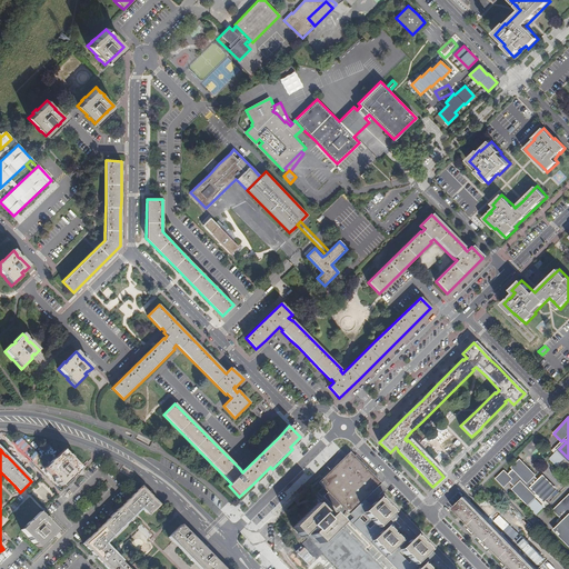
[(59,483),(62,487),(73,476),(75,476),(76,473),(81,469),(71,459),(71,458),(69,456),(68,455),(67,453),(63,450),(53,460),(50,463),(49,465),(48,465),(45,468),(52,476),(52,477),(58,481),(59,482),(59,483)]
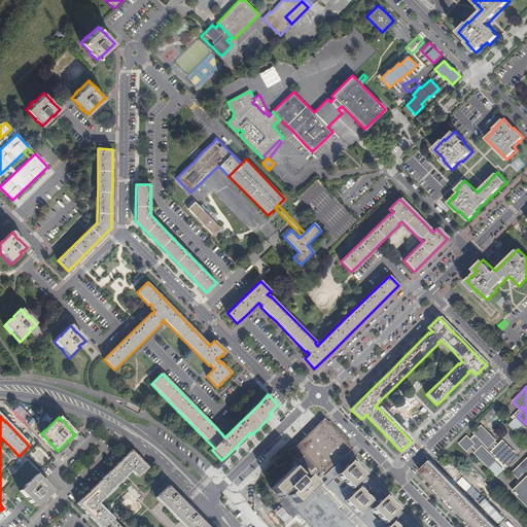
[(374,486),(362,475),(363,473),(359,470),(358,470),(355,467),(356,466),(352,463),(350,462),(343,469),(337,463),(352,448),(349,445),(327,423),(323,419),(321,422),(309,433),(294,448),(299,452),(303,456),(315,468),(323,477),(323,484),(343,503),(345,501),(358,515),(356,518),(365,526),(414,526),(412,524),(408,526),(400,526),(403,525),(408,521),(397,511),(396,508),(392,504),(389,502),(390,501),(386,497),(385,498),(384,496),(378,490),(373,494),(370,498),(366,495),(366,496),(365,495),(370,490),(374,486)]
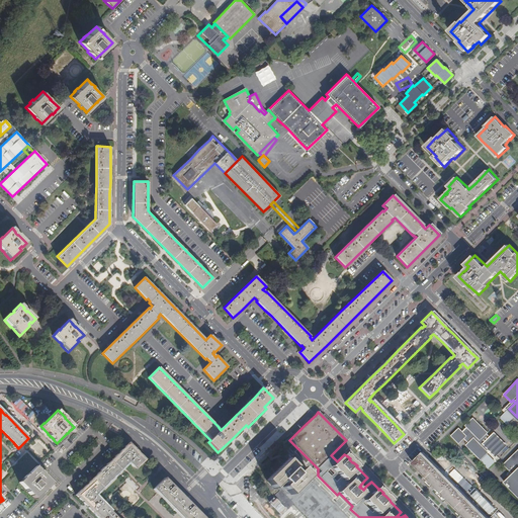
[(345,434),(325,413),(322,416),(343,437),(345,434)]
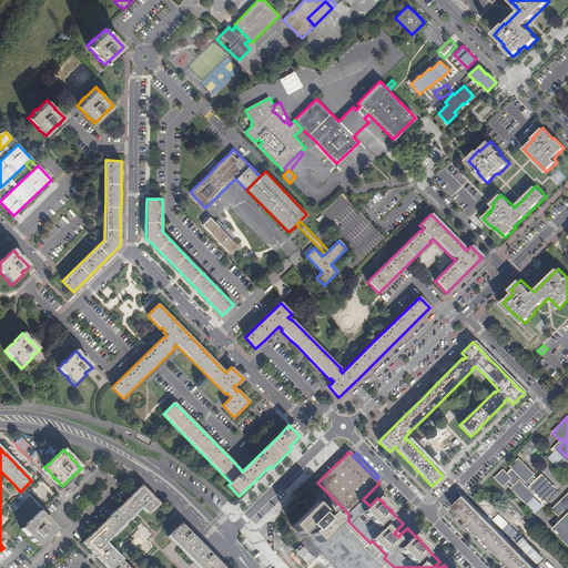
[(527,504),(535,496),(534,494),(537,492),(543,498),(554,487),(543,476),(538,480),(534,475),(535,474),(519,458),(510,467),(513,468),(507,474),(504,469),(495,478),(504,486),(509,480),(514,486),(511,488),(527,504)]
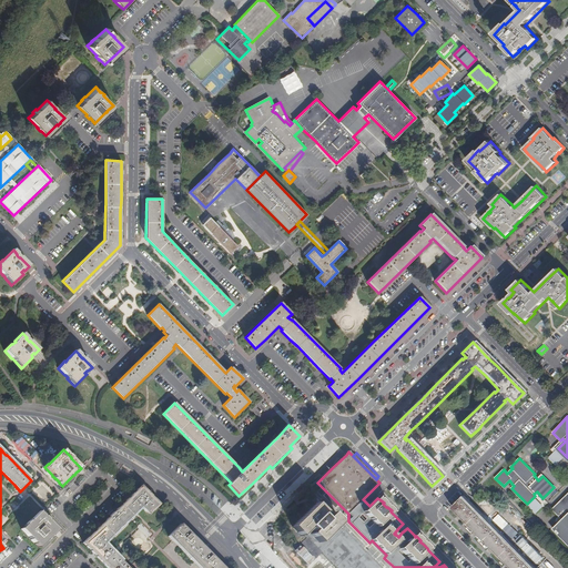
[(93,531),(83,543),(89,548),(91,550),(94,554),(97,556),(108,567),(109,567),(108,567),(130,567),(104,543),(119,529),(119,528),(120,527),(121,526),(124,524),(124,523),(125,521),(127,521),(141,506),(150,515),(160,504),(154,498),(152,496),(152,495),(141,485),(135,490),(133,493),(130,496),(128,498),(97,529),(94,531),(93,531)]
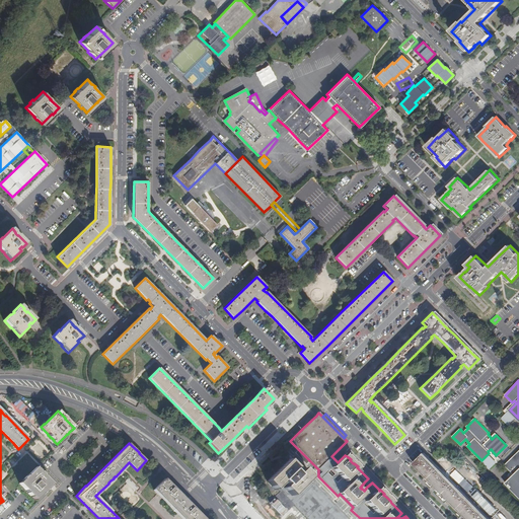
[(362,465),(349,451),(346,454),(347,456),(351,459),(354,463),(358,466),(359,468),(362,465)]
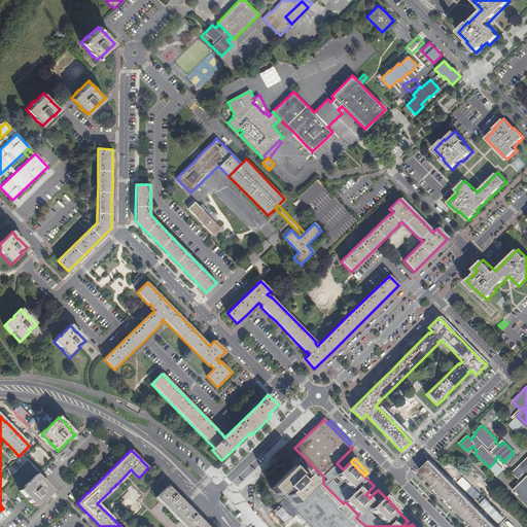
[(526,458),(513,472),(522,482),(514,491),(526,503),(526,458)]
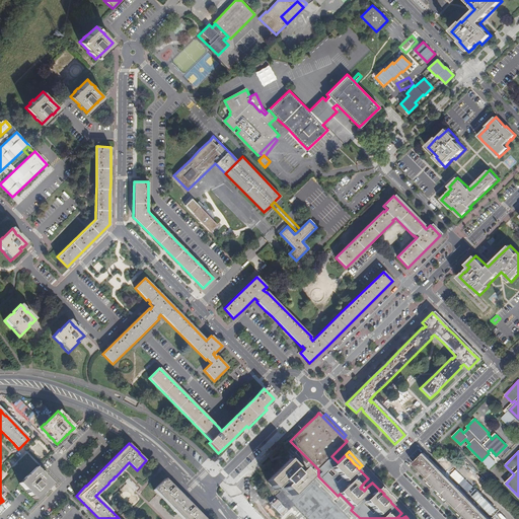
[(447,477),(424,454),(414,464),(447,498),(467,518),(488,518),(484,514),(479,511),(447,477)]
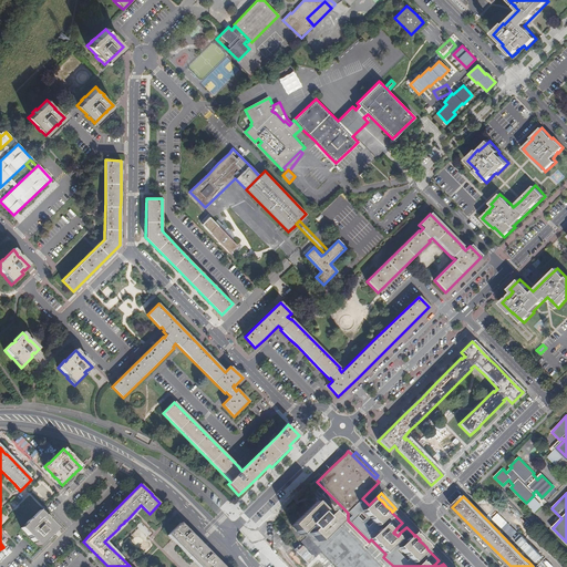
[(526,505),(535,513),(543,505),(534,497),(526,505)]
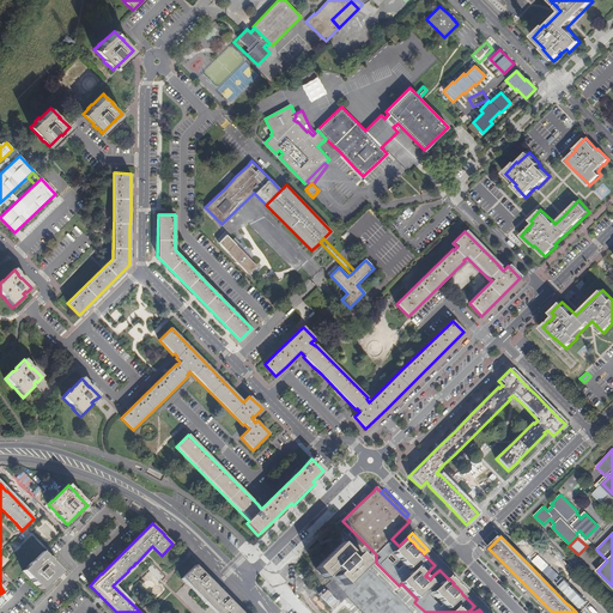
[(320,575),(346,550),(346,548),(340,544),(315,569),(320,575)]
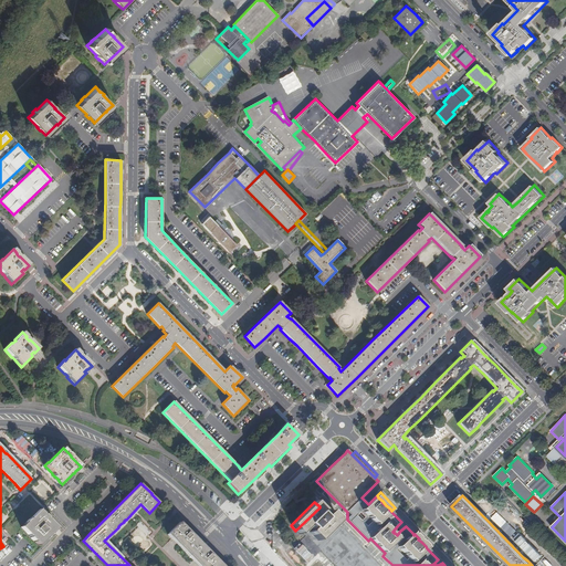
[(305,528),(321,514),(324,511),(320,507),(295,531),(300,534),(305,528)]
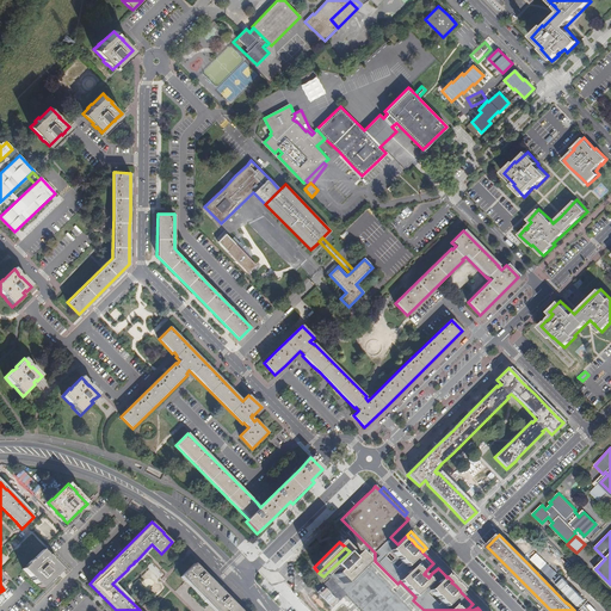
[(450,572),(440,562),(426,548),(423,551),(446,575),(450,572)]
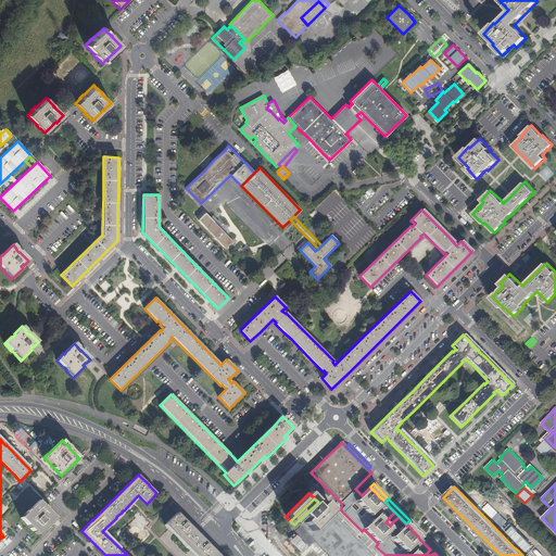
[(39,501),(21,518),(30,528),(33,531),(34,531),(35,532),(35,533),(38,536),(49,526),(57,519),(47,508),(45,505),(43,506),(42,504),(39,501)]
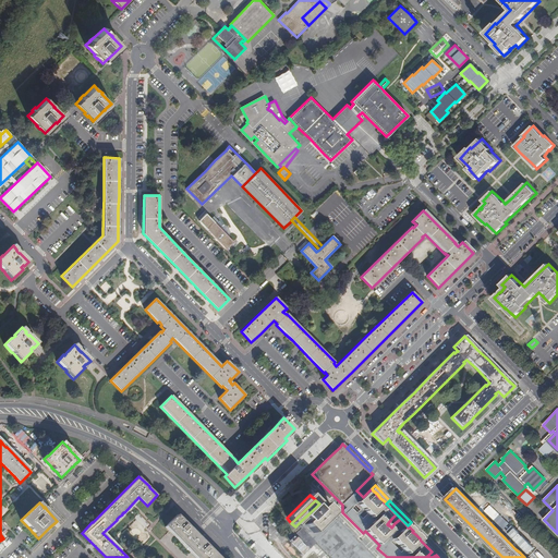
[(313,533),(332,512),(325,504),(319,510),(316,507),(301,521),(305,525),(313,533)]
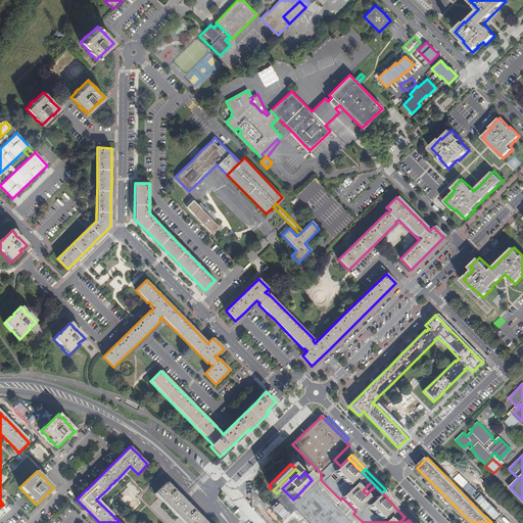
[(206,522),(167,482),(154,493),(183,522),(206,522)]
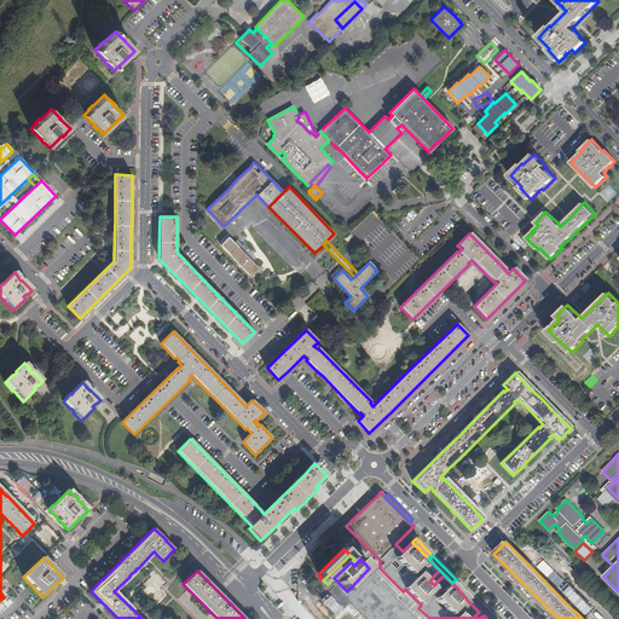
[(472,595),(456,579),(452,583),(453,584),(458,589),(461,593),(466,597),(468,599),(472,595)]
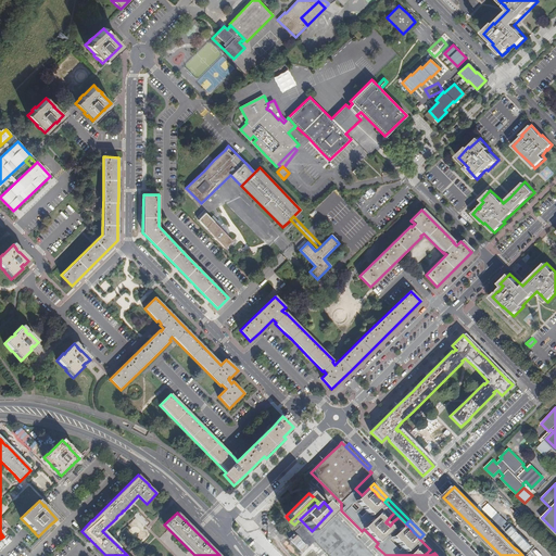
[(444,555),(429,541),(424,534),(420,538),(430,548),(438,555),(444,555)]
